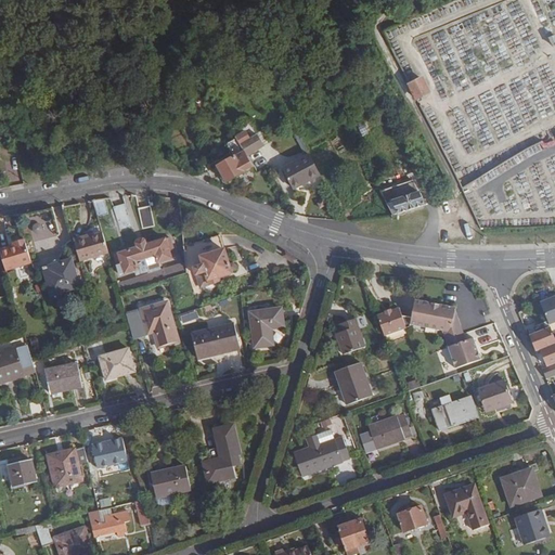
[(366,27),(348,35),(353,47),(371,37),(366,27)]
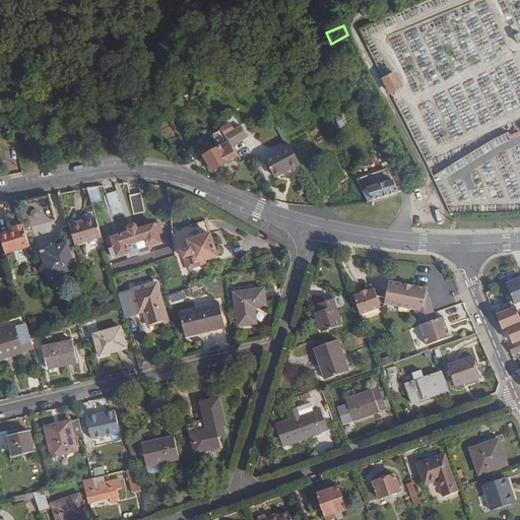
[(395,73),(383,79),(390,93),(402,86),(395,73)]
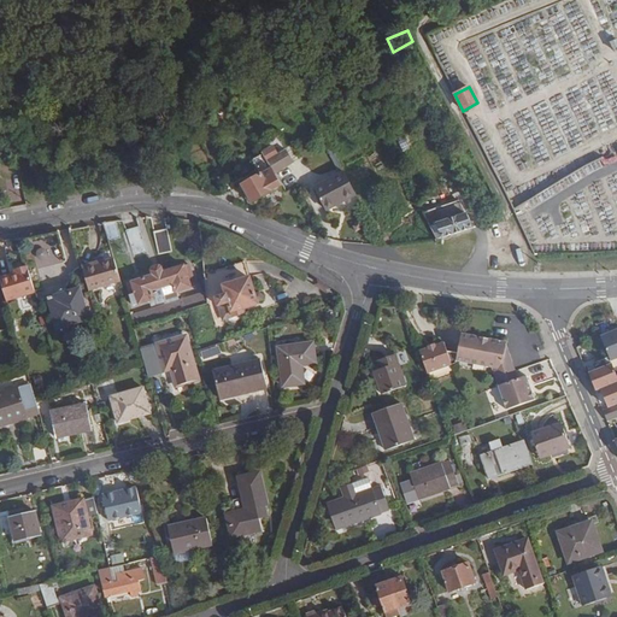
[(407,128),(400,130),(406,142),(413,139),(407,128)]
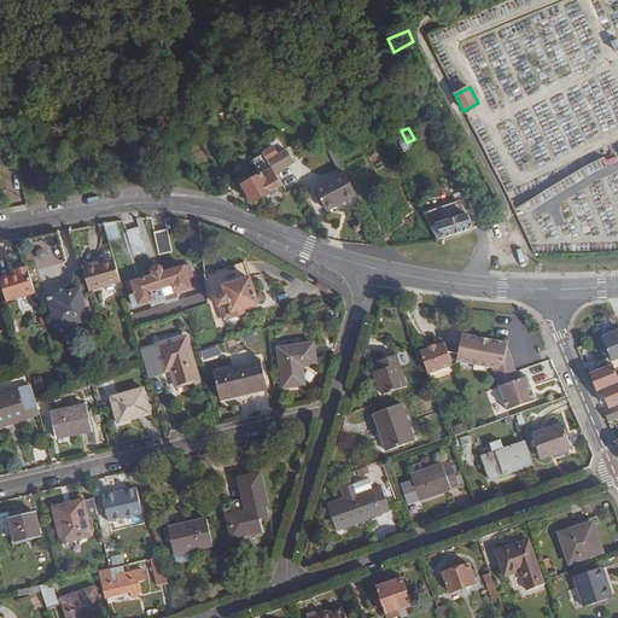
[(285,151),(268,162),(272,168),(274,174),(292,163),(285,151)]
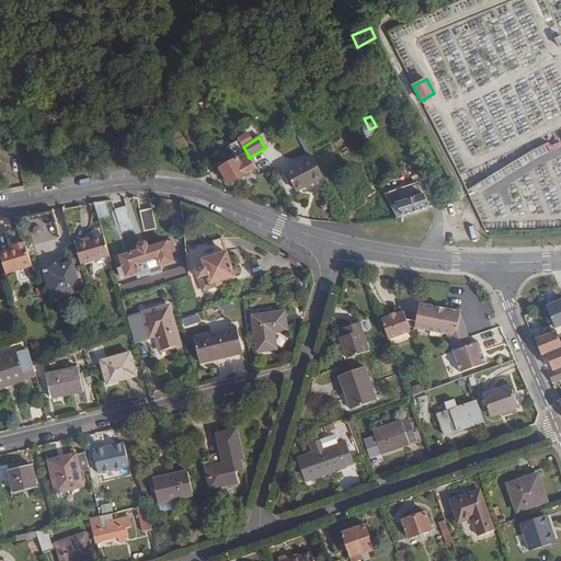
[(312,157),(300,137),(297,139),(308,159),(312,157)]
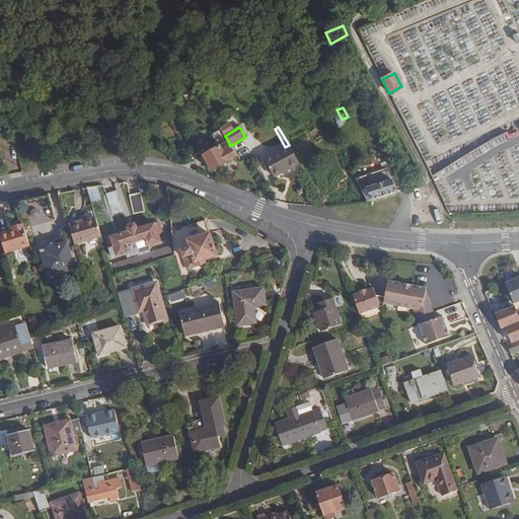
[(219,146),(228,141),(225,136),(221,129),(212,134),(219,146)]
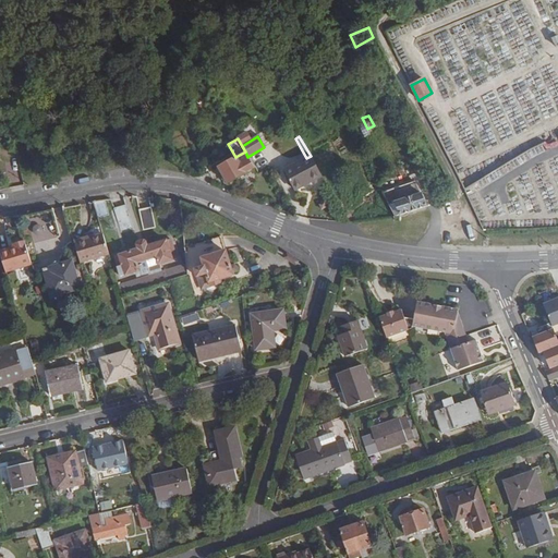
[(227,183),(254,168),(247,157),(245,152),(235,157),(217,167),(227,183)]
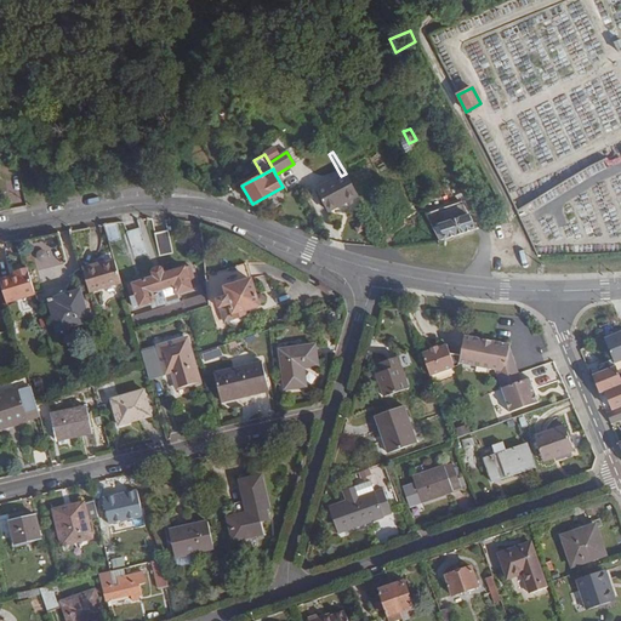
[(328,212),(358,197),(346,174),(341,176),(315,189),(328,212)]
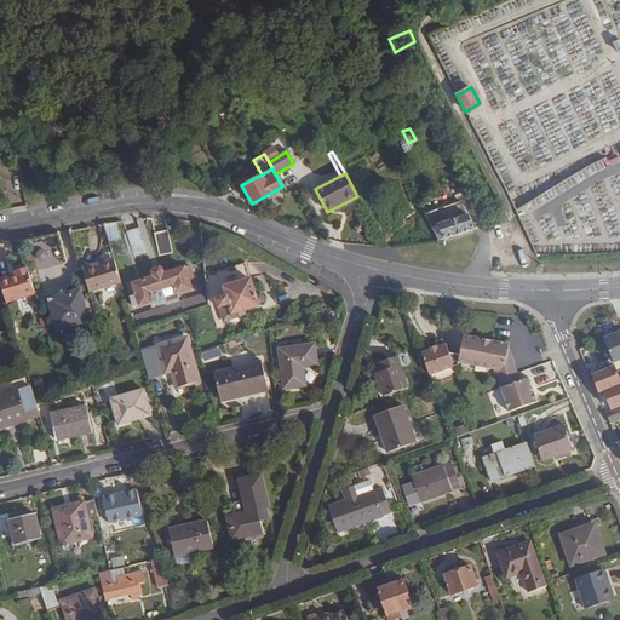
[(425,214),(438,240),(474,229),(461,202),(425,214)]
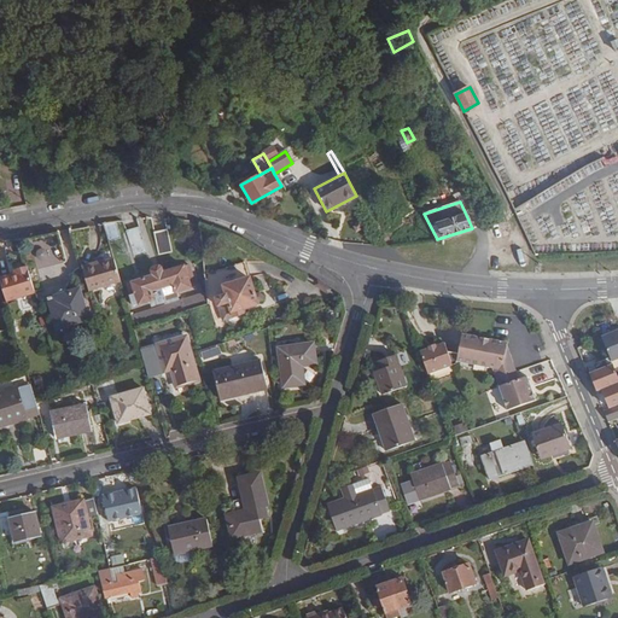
[(118,222),(104,226),(110,248),(124,243),(118,222)]
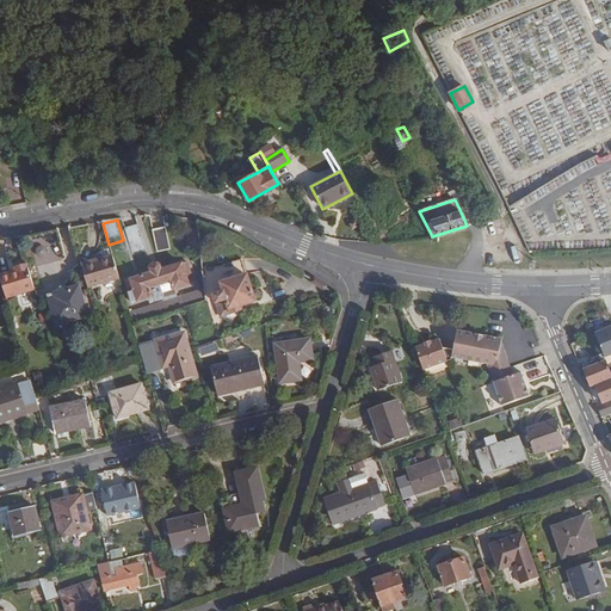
[(165,227),(152,229),(156,253),(170,250),(165,227)]
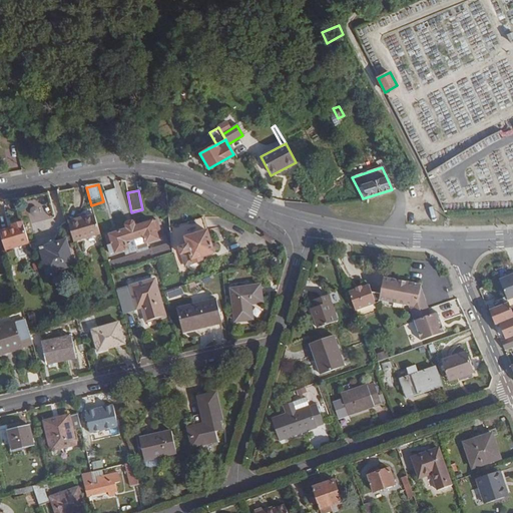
[(168,207),(166,192),(160,192),(162,207),(168,207)]
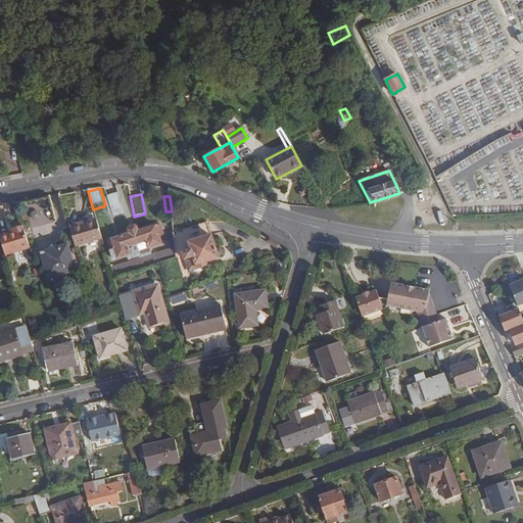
[(49,200),(28,205),(34,227),(54,222),(49,200)]
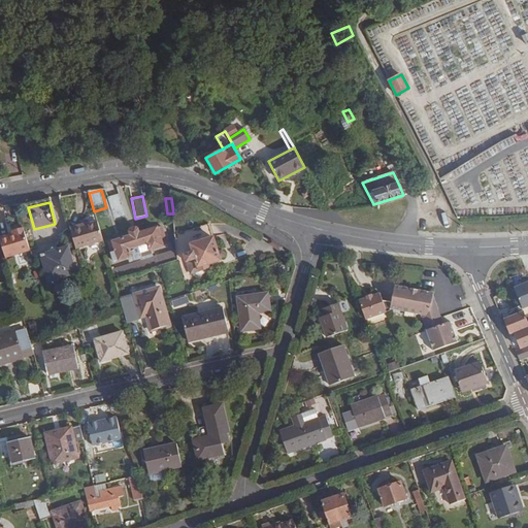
[(87,223),(69,228),(75,249),(102,240),(97,222),(88,225),(87,223)]
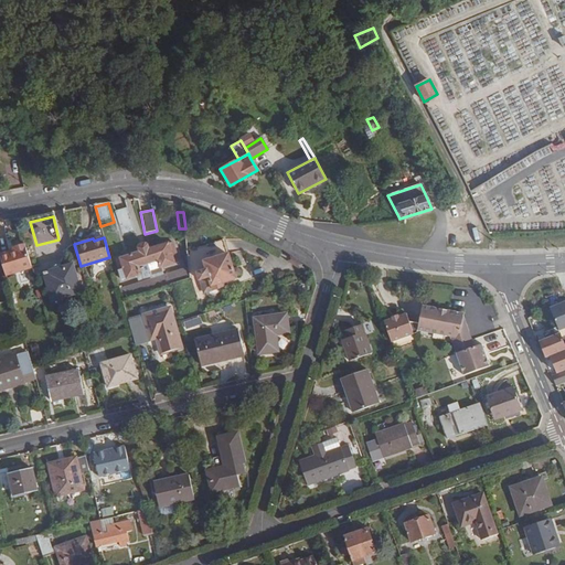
[(223,240),(189,249),(202,294),(223,287),(222,284),(235,278),(235,277),(240,276),(241,274),(240,269),(236,267),(233,269),(223,240)]
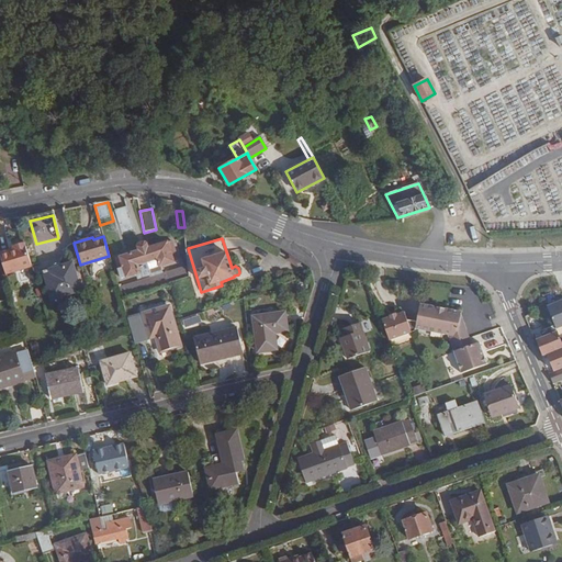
[(121,279),(125,277),(135,273),(137,280),(152,276),(149,269),(168,262),(172,261),(167,242),(161,244),(120,257),(114,259),(121,279)]
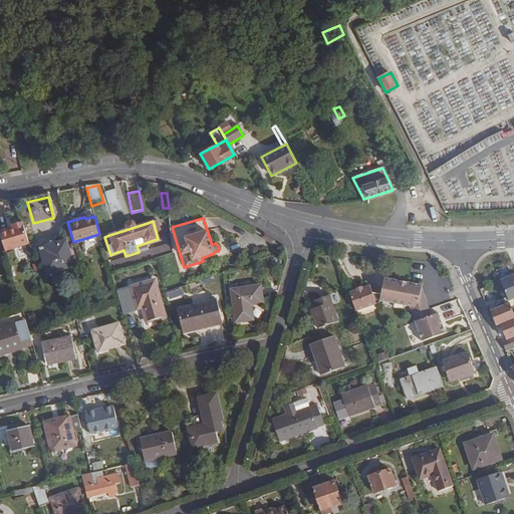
[(28,243),(22,222),(11,225),(12,228),(0,231),(0,234),(5,250),(28,243)]
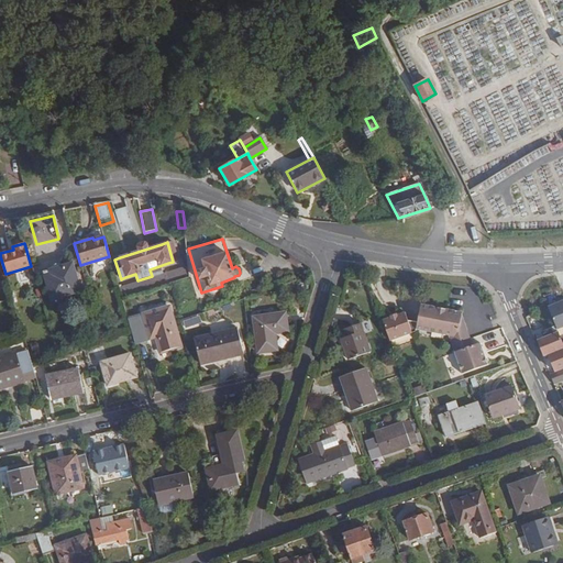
[(44,276),(52,300),(80,291),(72,263),(50,271),(51,274),(44,276)]
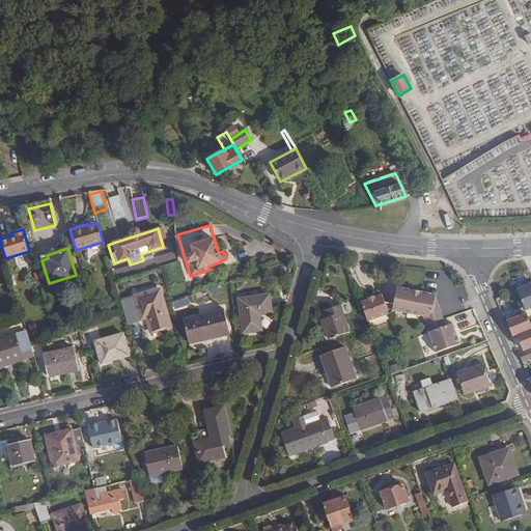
[(159,257),(162,267),(178,260),(177,250),(174,252),(159,257)]
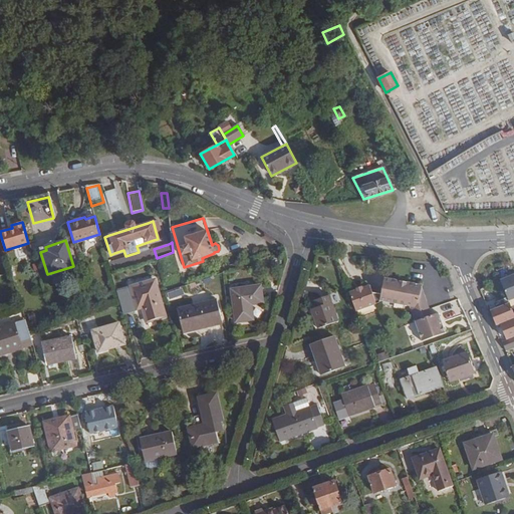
[(154,249),(125,259),(127,268),(155,258),(157,258),(154,249)]
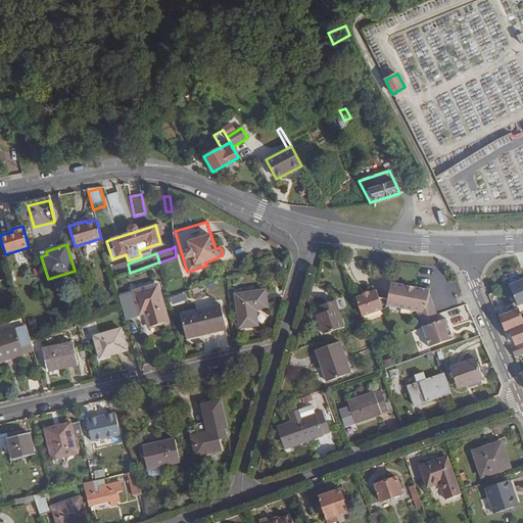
[(389,295),(387,305),(386,308),(386,311),(420,318),(421,321),(433,316),(427,296),(427,292),(428,290),(391,283),(389,295)]
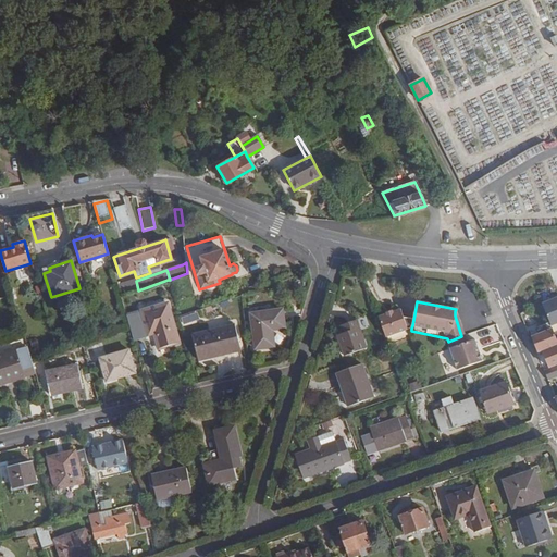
[(131,330),(133,339),(153,334),(159,349),(178,343),(166,304),(126,316),(131,330)]
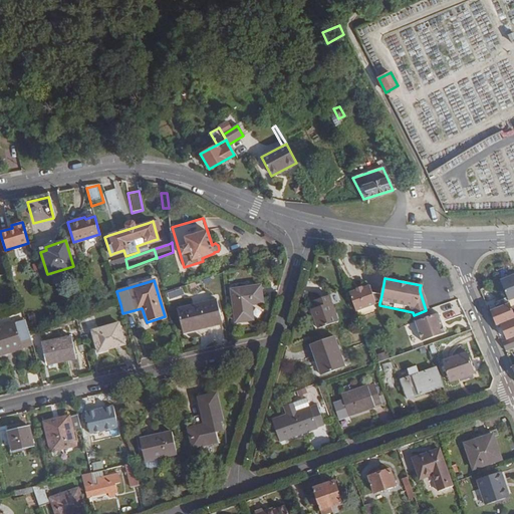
[(260,286),(231,290),(235,321),(253,319),(250,305),(262,303),(260,286)]
